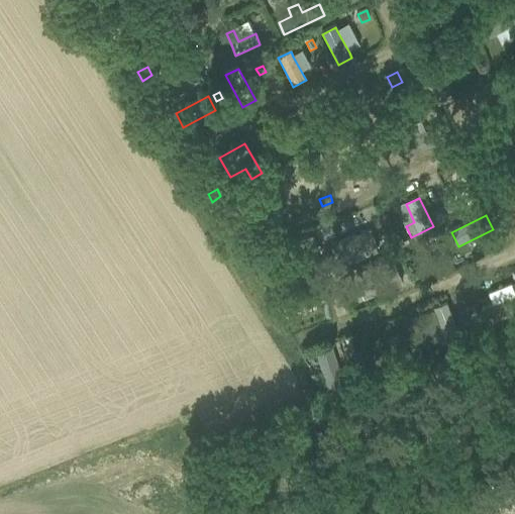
[(239,230),(232,234),(236,241),(243,237),(239,230)]
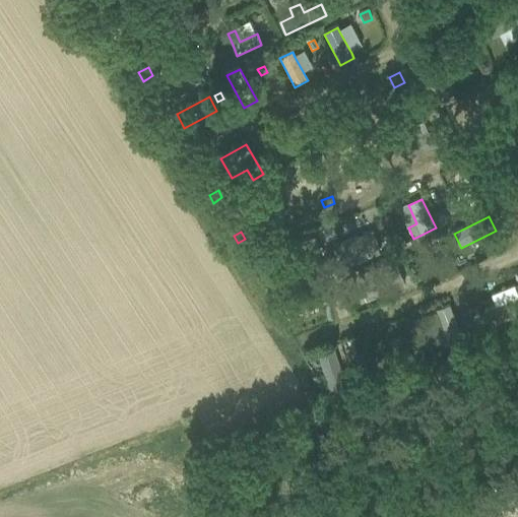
[(372,235),(336,248),(339,255),(340,255),(343,263),(349,261),(351,266),(368,261),(366,257),(379,252),(372,235)]
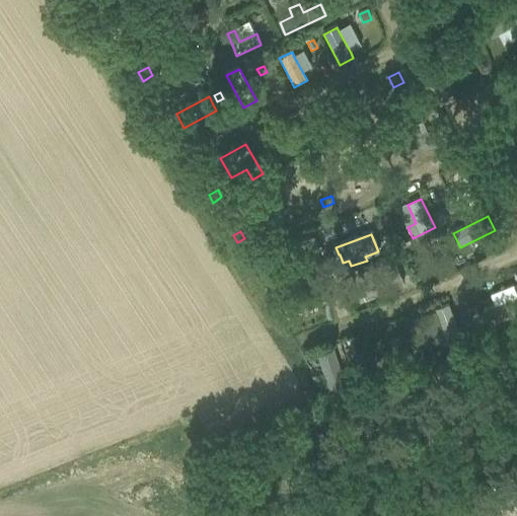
[(496,236),(490,239),(495,249),(501,245),(496,236)]
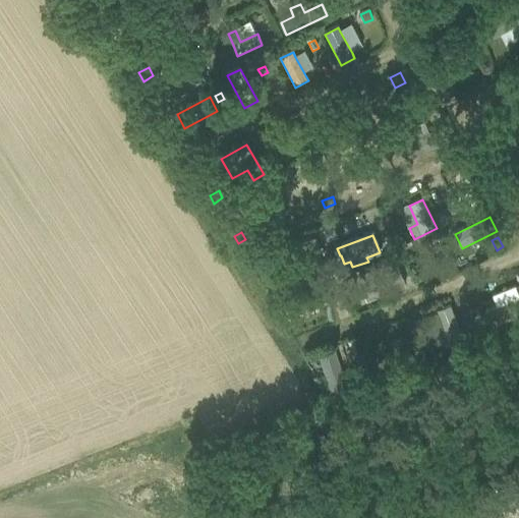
[(290,272),(280,276),(285,288),(313,277),(311,273),(324,270),(313,239),(301,243),(302,244),(295,247),(302,268),(290,272)]
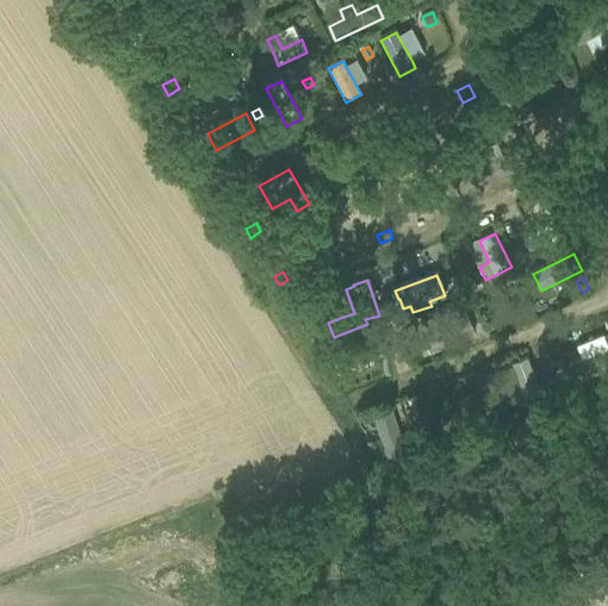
[(475,283),(464,288),(469,300),(479,297),(475,283)]
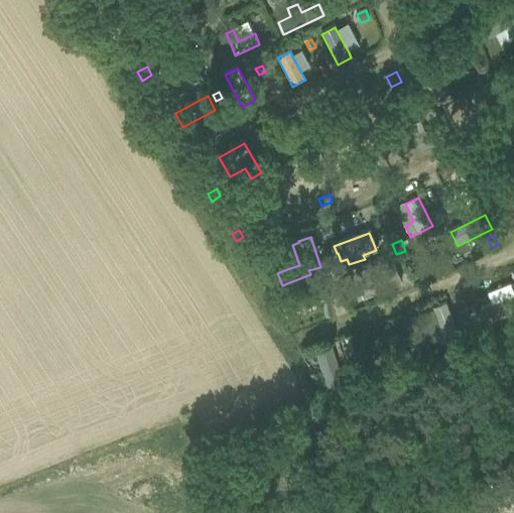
[(388,244),(380,247),(384,258),(392,255),(388,244)]
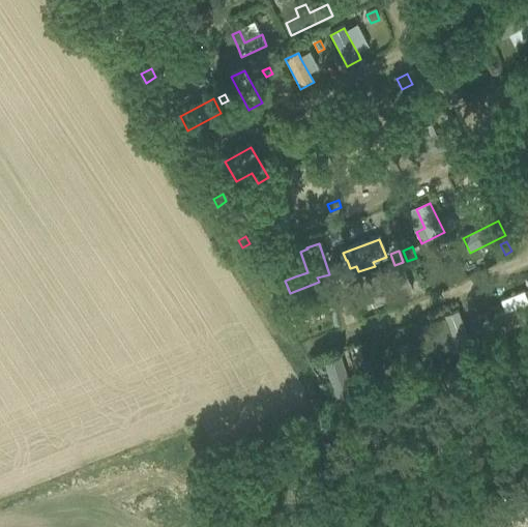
[(419,264),(408,269),(412,281),(424,275),(419,264)]
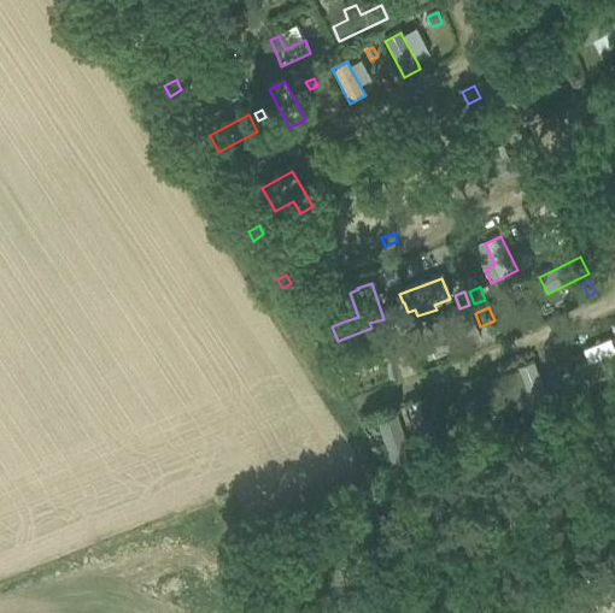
[(470,313),(426,330),(432,348),(460,337),(463,347),(480,340),(470,313)]
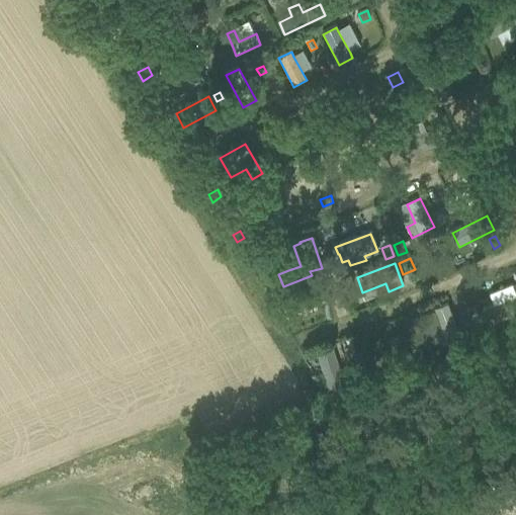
[(345,266),(336,269),(339,278),(348,275),(345,266)]
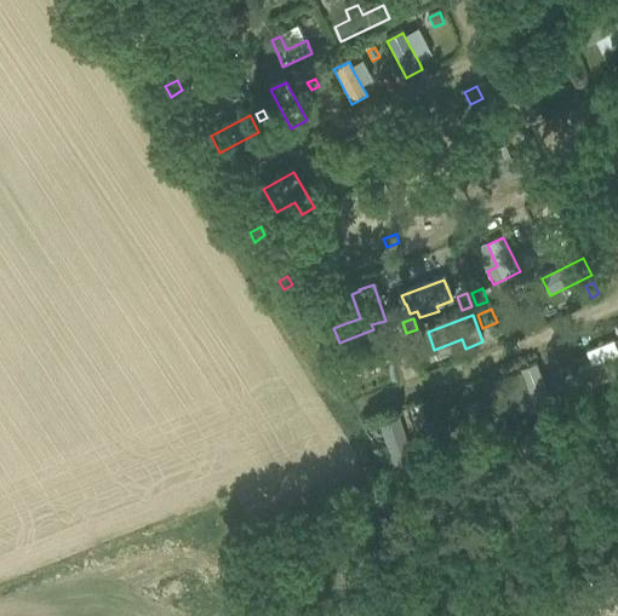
[(401,328),(387,334),(390,344),(405,339),(401,328)]
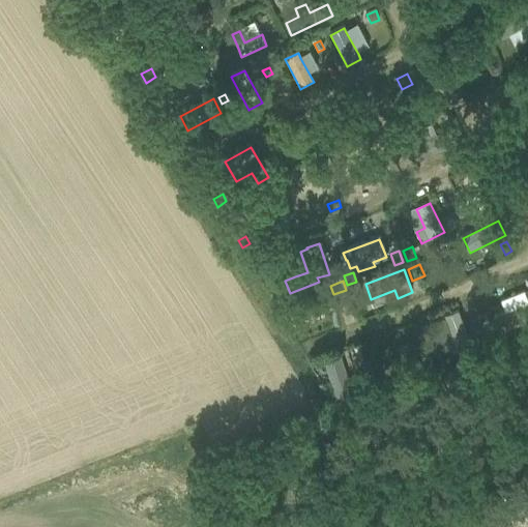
[(347,319),(358,315),(352,298),(341,302),(347,319)]
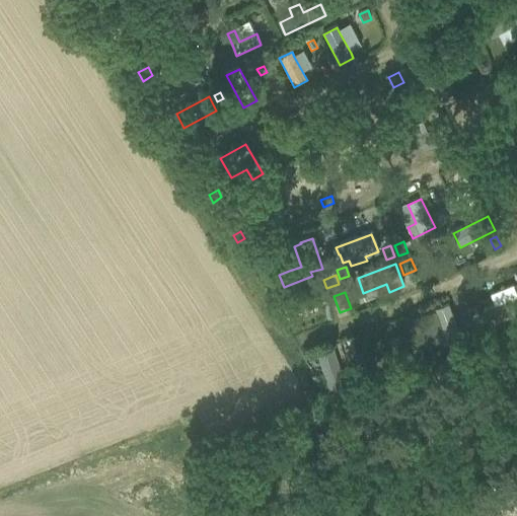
[(516,300),(497,308),(485,313),(490,327),(516,316),(516,300)]
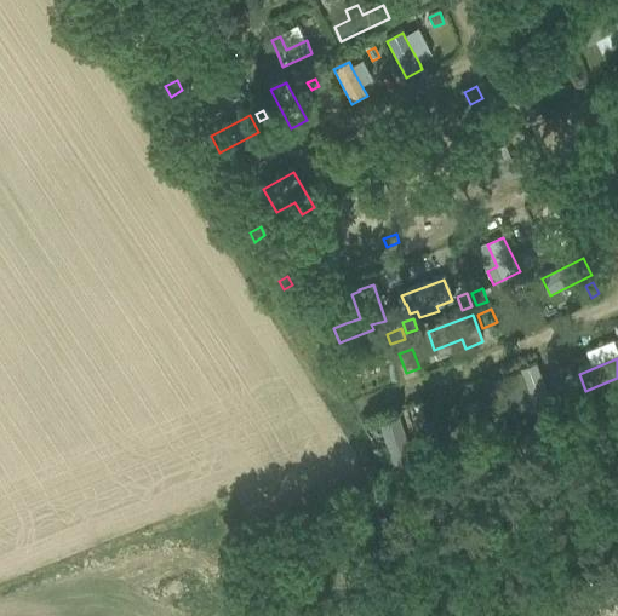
[(537,366),(520,372),(521,374),(533,407),(534,410),(551,403),(549,398),(537,366)]
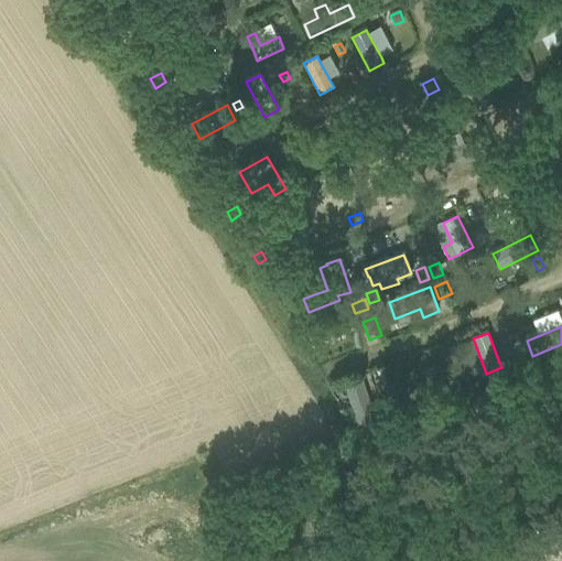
[(520,338),(508,343),(512,356),(526,352),(520,338)]
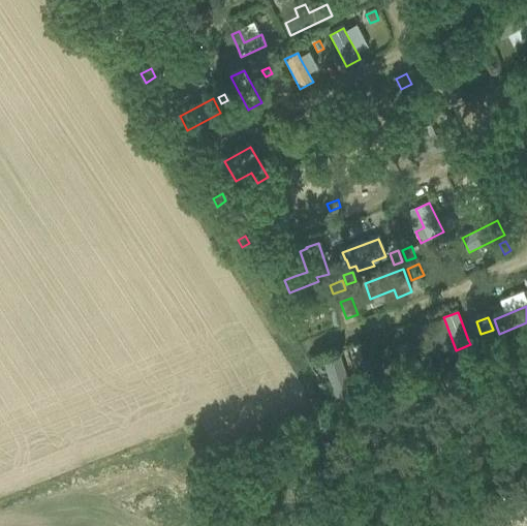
[(407,346),(399,350),(403,361),(412,358),(407,346)]
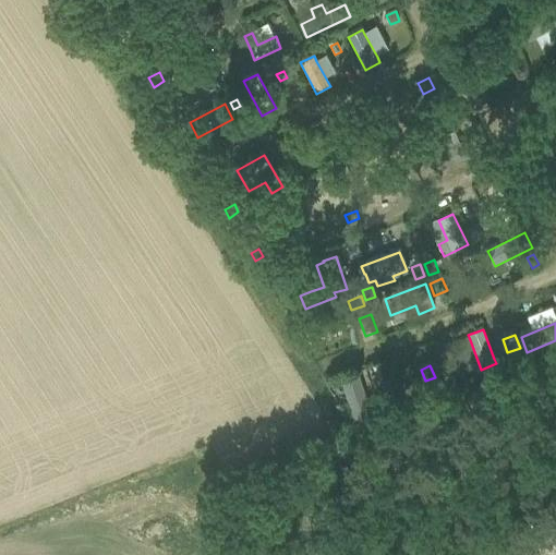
[(357,376),(343,381),(358,419),(373,413),(369,403),(366,405),(357,376)]
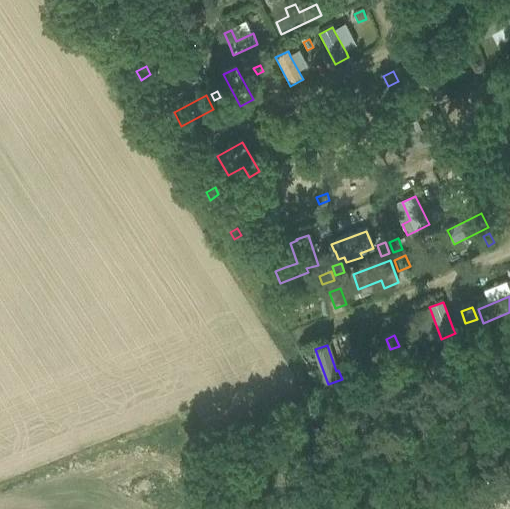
[(355,366),(343,370),(346,377),(357,373),(355,366)]
